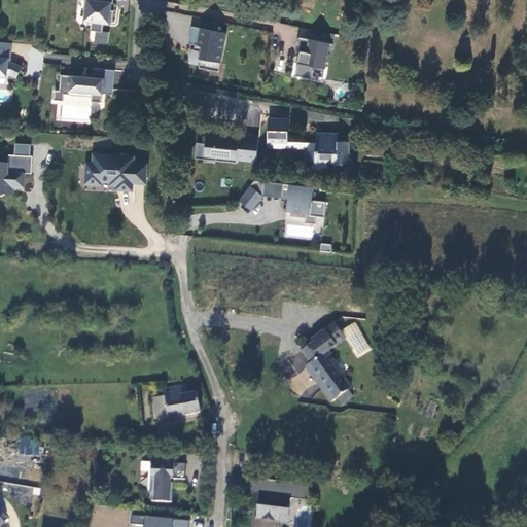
[(114,0),(85,0),(84,7),(88,7),(86,20),(93,20),(91,30),(103,32),(105,22),(113,23),(114,10),(111,9),(111,3),(114,3),(114,0)]
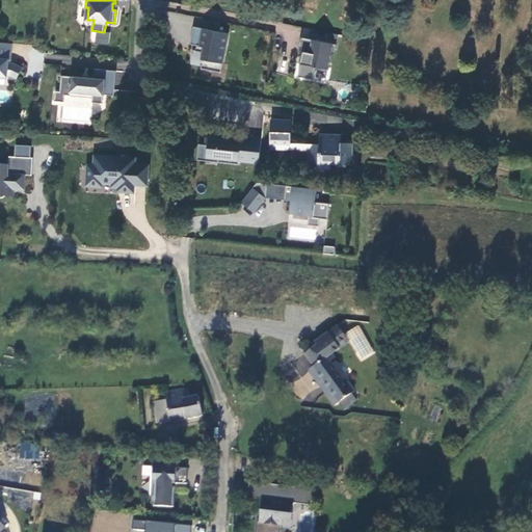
[(228,33),(192,26),(189,44),(198,46),(197,50),(192,49),(190,63),(201,64),(201,68),(211,70),(213,60),(222,62),(228,33)]
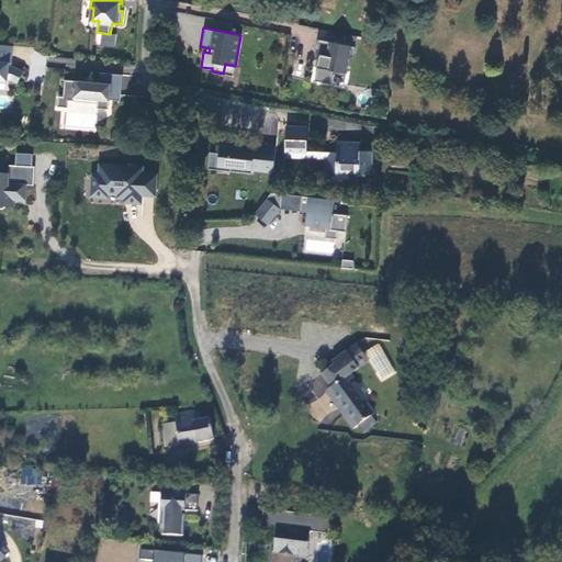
[(355,45),(317,38),(315,49),(318,49),(316,60),(317,60),(314,79),(329,82),(332,72),(336,70),(346,71),(349,56),(352,56),(355,45)]
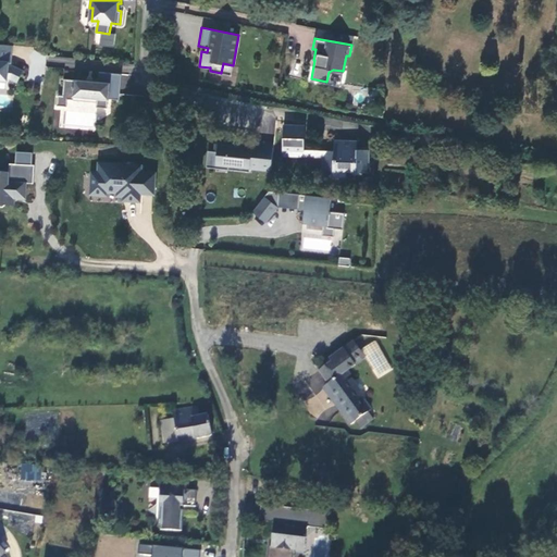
[(19,83),(24,71),(14,66),(10,66),(10,63),(11,63),(12,47),(0,45),(0,79),(9,81),(9,79),(12,79),(19,83)]
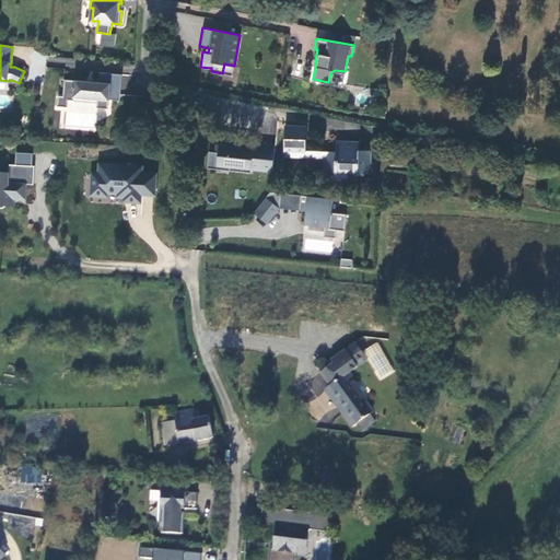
[(234,66),(224,63),(222,73),(232,76),(234,66)]
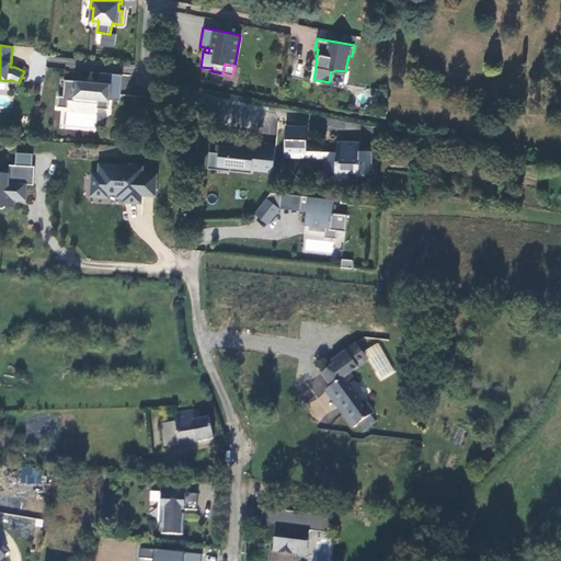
[(124,75),(101,71),(100,82),(66,78),(64,95),(59,94),(58,105),(68,106),(69,99),(75,100),(75,95),(99,98),(98,102),(98,106),(109,109),(110,99),(121,100),(124,75)]
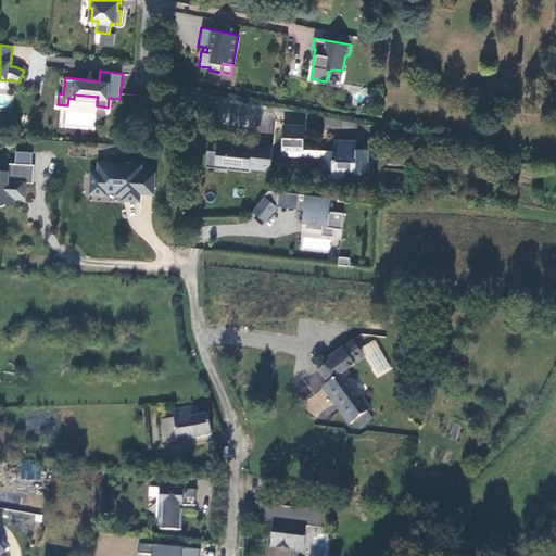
[(238,143),(238,140),(226,139),(225,142),(214,141),(213,149),(213,150),(216,150),(215,162),(227,163),(227,167),(249,169),(249,166),(269,168),(273,142),(252,140),(251,146),(238,143)]
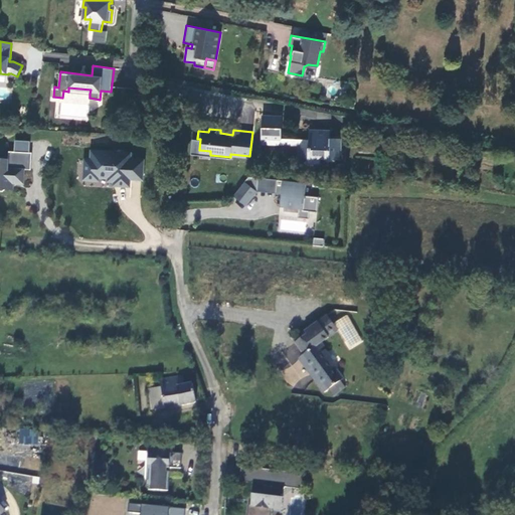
[(328,130),(308,130),(307,139),(297,139),(297,157),(307,158),(307,162),(319,163),(319,158),(325,158),(325,160),(333,161),(333,158),(337,158),(337,149),(339,149),(340,137),(328,137),(328,130)]
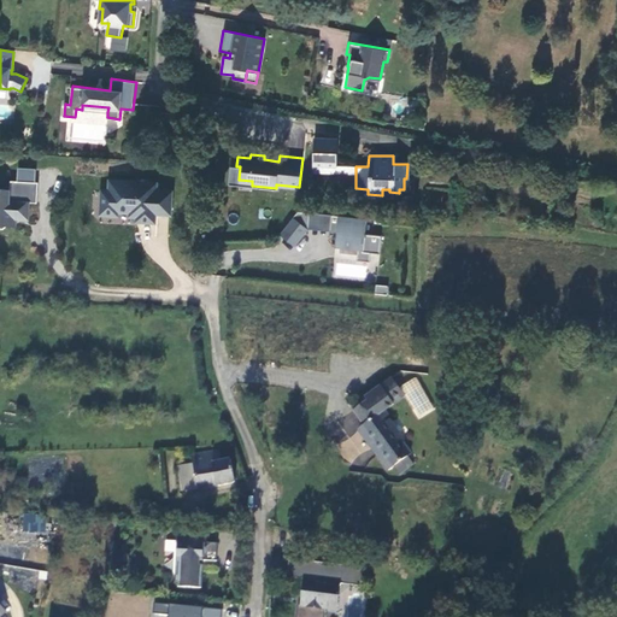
[(236,165),(230,165),(228,183),(252,186),(252,181),(239,180),(240,166),(236,166),(236,165)]
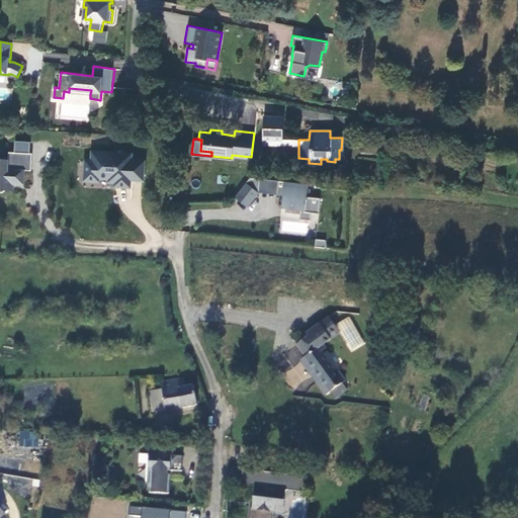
[(31,154),(8,152),(8,160),(0,159),(0,192),(2,192),(5,190),(11,190),(12,184),(14,184),(23,185),(24,171),(30,171),(31,154)]
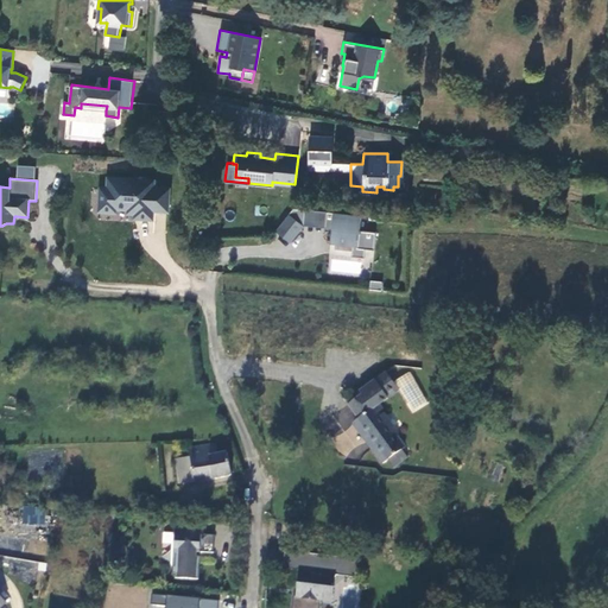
[(153,209),(168,210),(169,189),(153,189),(154,181),(108,178),(107,189),(100,188),(99,208),(102,211),(112,213),(116,209),(135,210),(135,217),(152,219),(153,209)]
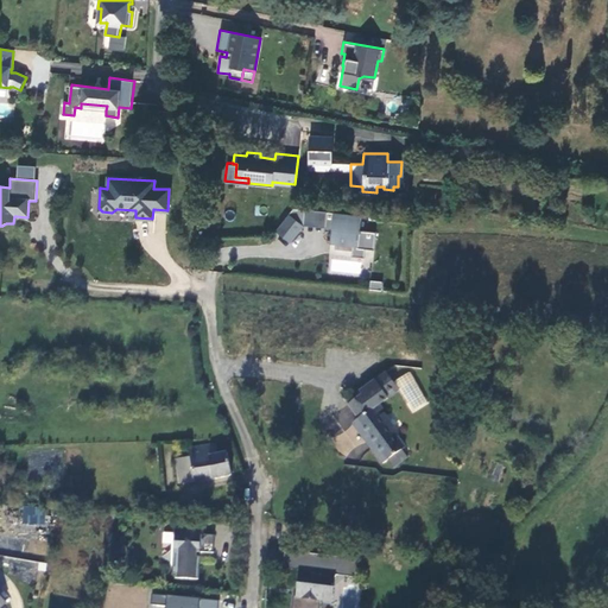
[(274,229),(290,241),(303,225),(305,208),(292,206),(274,229)]
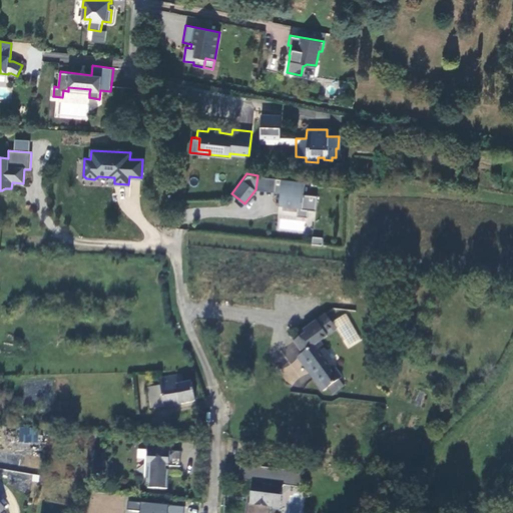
[(258,175),(255,189),(274,190),(275,176),(258,175)]
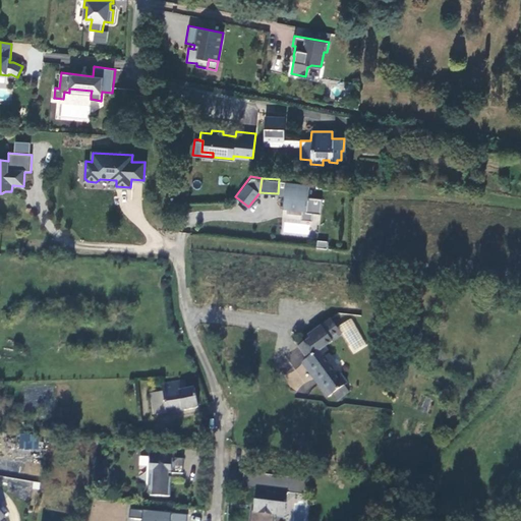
[(278,193),(278,196),(284,197),(283,207),(301,209),(300,218),(311,220),(312,212),(320,213),(322,197),(307,196),(309,183),(279,179),(278,193)]
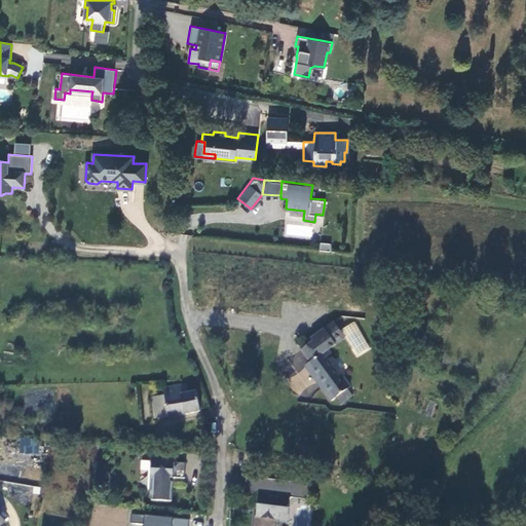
[(330,243),(320,242),(320,250),(329,251),(330,243)]
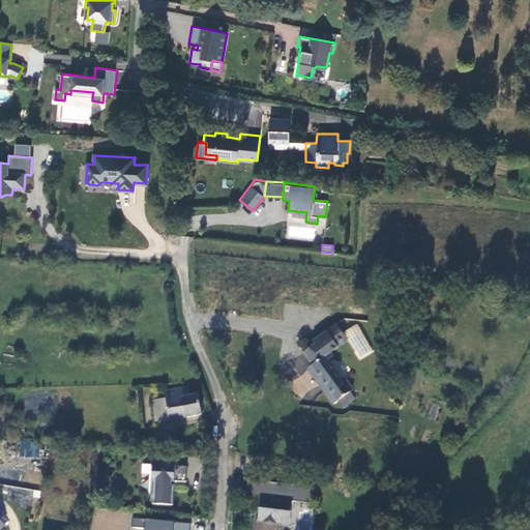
[(345,339),(342,334),(337,326),(315,341),(316,344),(324,356),(312,363),(307,366),(331,404),(335,401),(340,407),(352,401),(348,394),(350,392),(342,379),(344,378),(333,362),(331,363),(328,360),(332,357),(329,353),(337,348),(334,345),(345,339)]
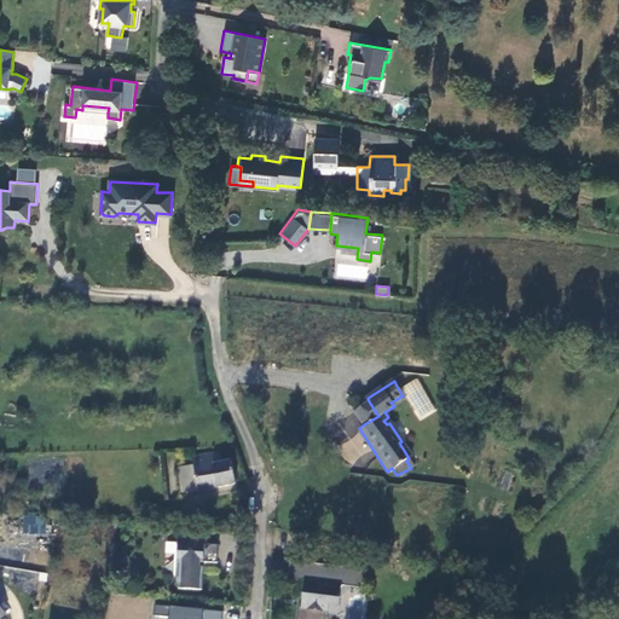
[(405,400),(403,395),(391,403),(394,406),(405,400)]
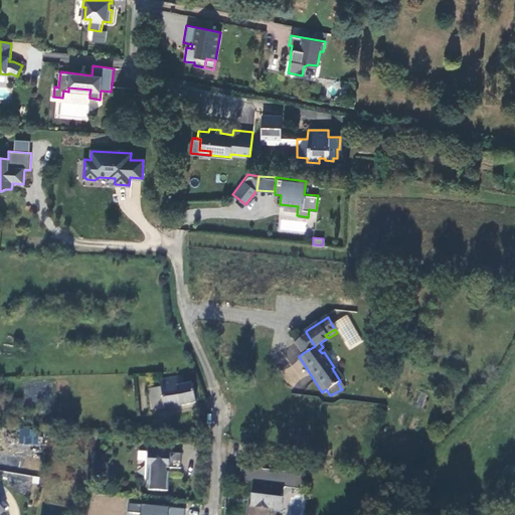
[(295,342),(303,353),(315,346),(307,334),(295,342)]
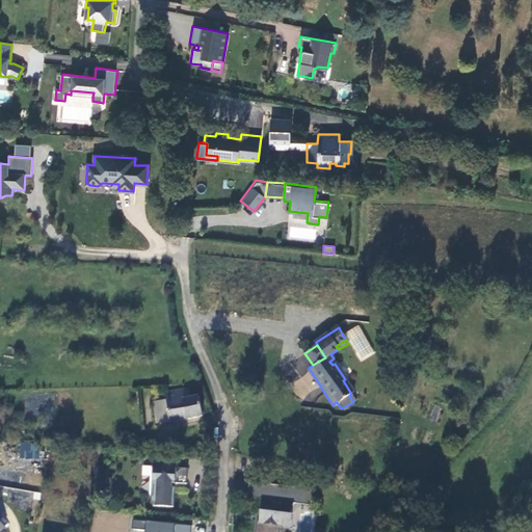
[(167,403),(154,406),(156,423),(200,415),(196,395),(189,396),(188,389),(165,393),(167,403)]
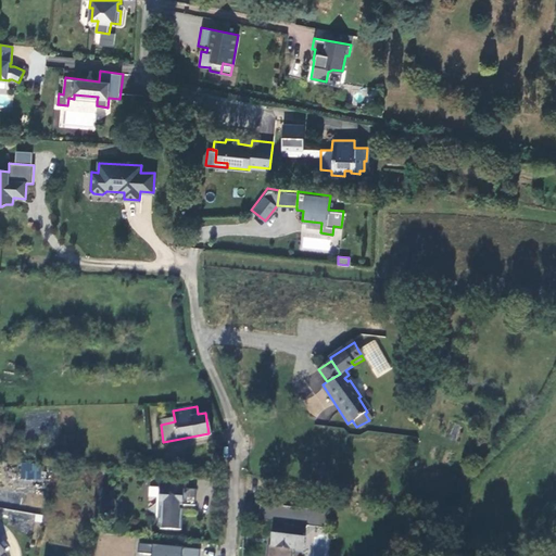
[(40,463),(21,462),(20,479),(39,480),(40,463)]
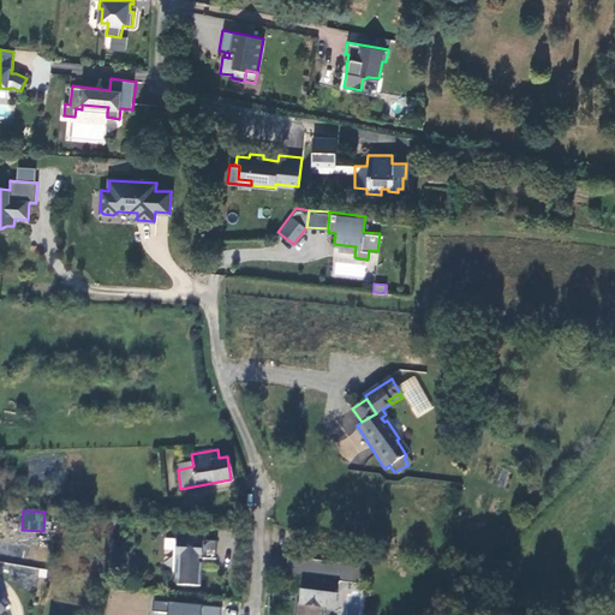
[(207,537),(180,536),(178,580),(180,580),(201,581),(203,559),(206,559),(219,559),(220,542),(207,541),(207,537)]
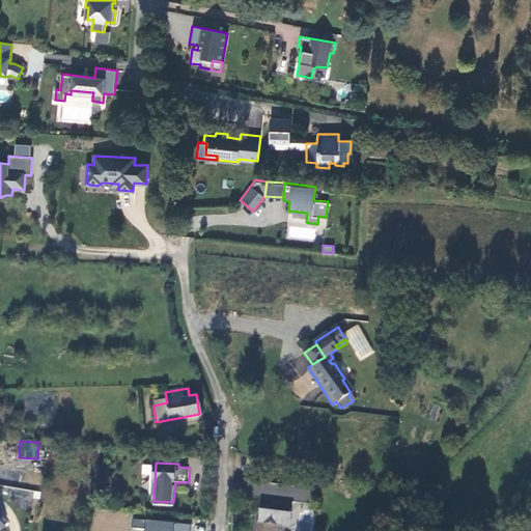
[(266,482),(250,480),(248,497),(263,498),(266,482)]
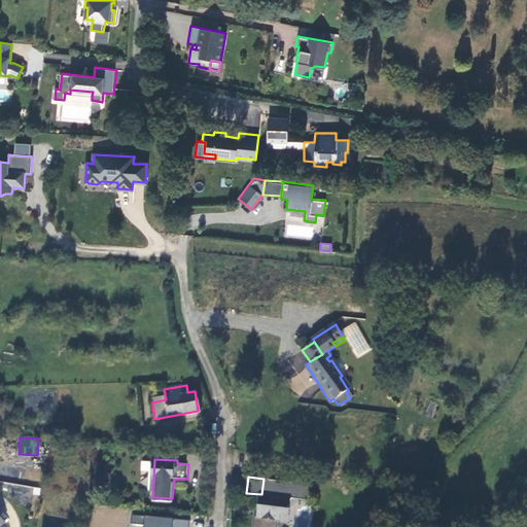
[(154,497),(154,501),(175,502),(176,479),(174,479),(172,498),(154,497)]
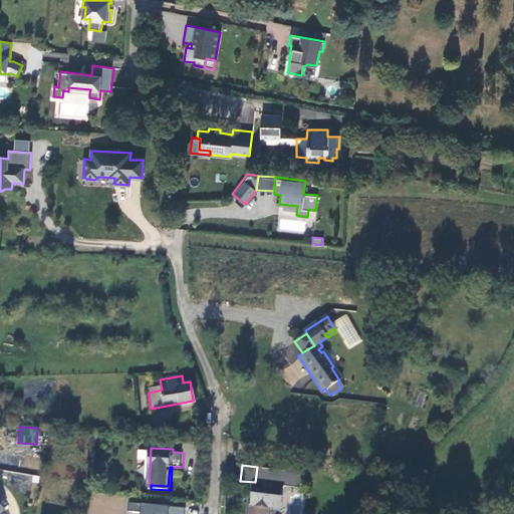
[(289,471),(257,467),(255,482),(254,494),(256,494),(255,504),(250,504),(248,513),(271,513),(272,507),(277,507),(278,497),(281,497),(282,486),(285,486),(287,487),(289,471)]
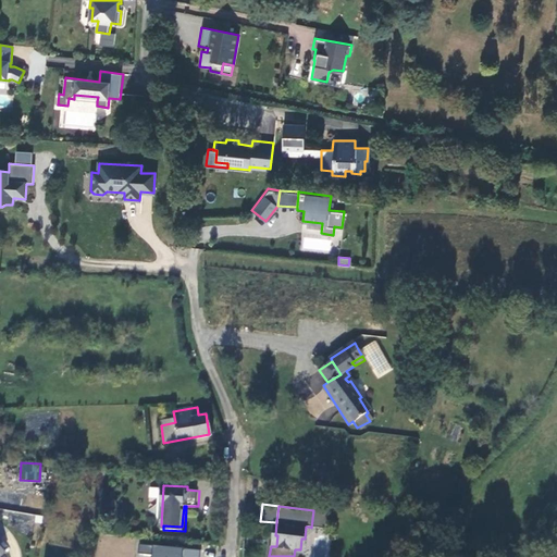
[(330,512),(313,510),(311,528),(327,529),(330,512)]
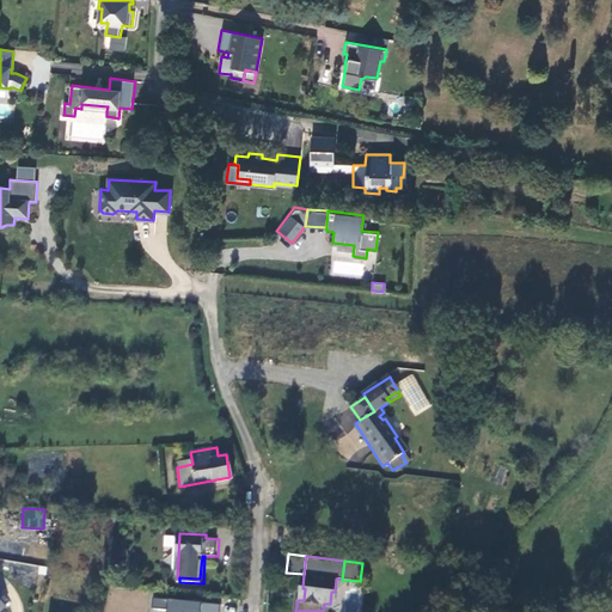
[(219,611),(220,604),(152,597),(151,611),(160,611),(219,611)]
